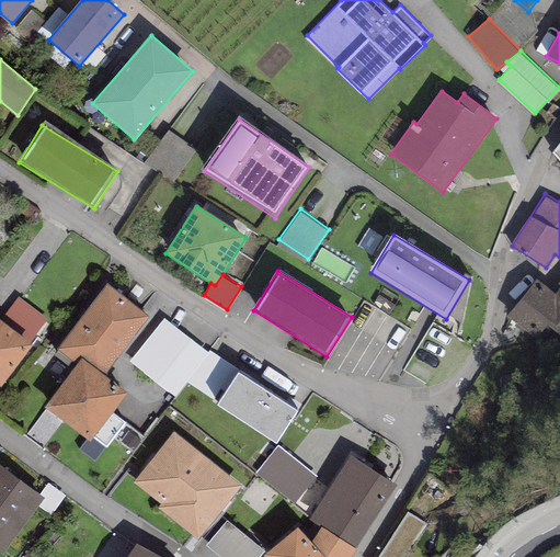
[(559,291),(537,274),(507,315),(528,329),(538,315),(559,330),(559,291)]
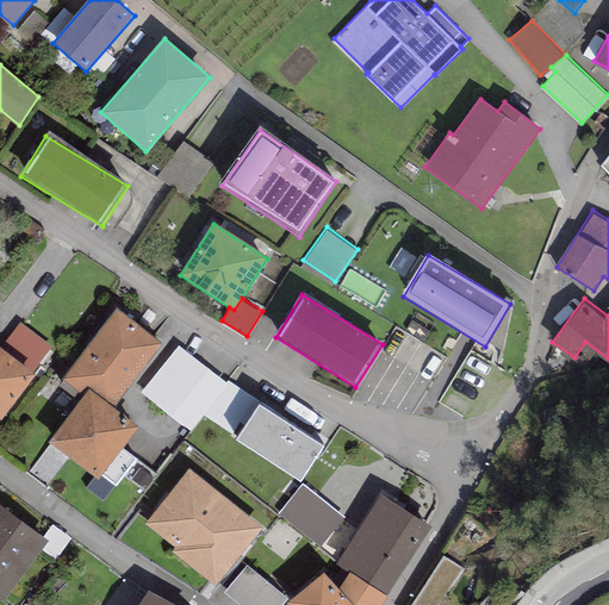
[(162,345),(116,310),(62,379),(84,395),(88,391),(112,409),(162,345)]
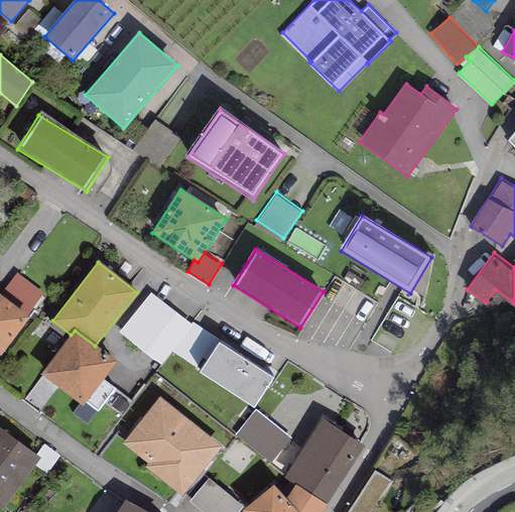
[(17,271),(0,291),(0,295),(25,315),(43,292),(17,271)]
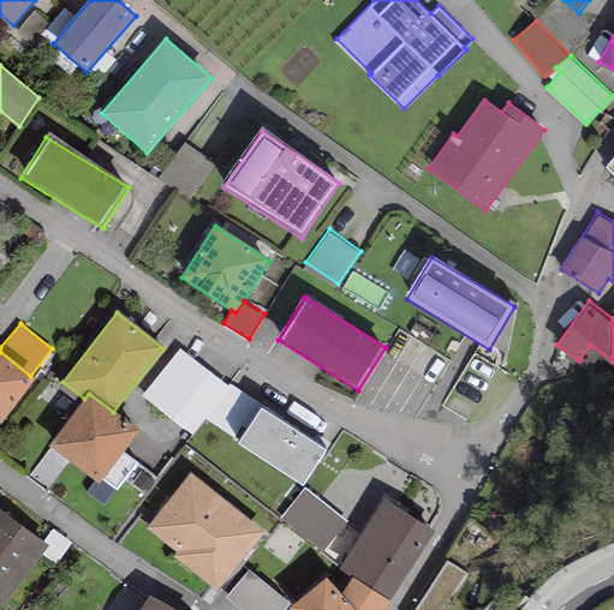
[(180,346),(143,393),(194,432),(231,384),(225,381),(180,346)]
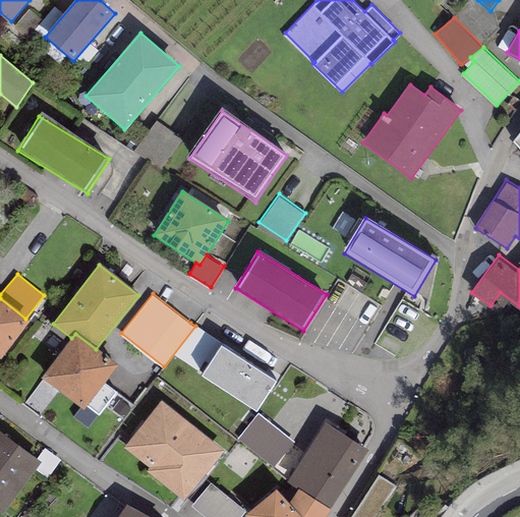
[(0,298),(0,357),(1,358),(30,322),(25,319),(0,298)]
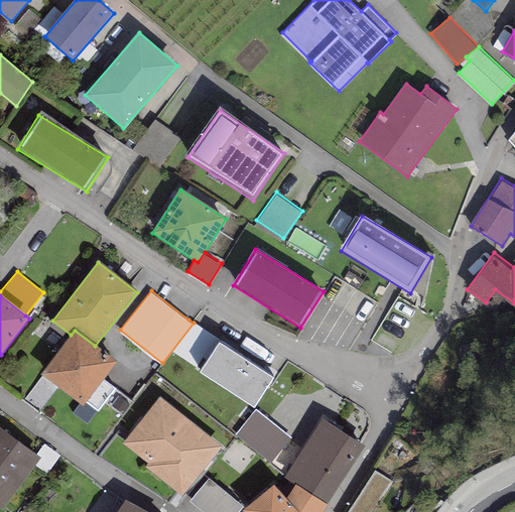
[(117,362),(95,346),(75,331),(71,335),(41,374),(84,405),(117,362)]
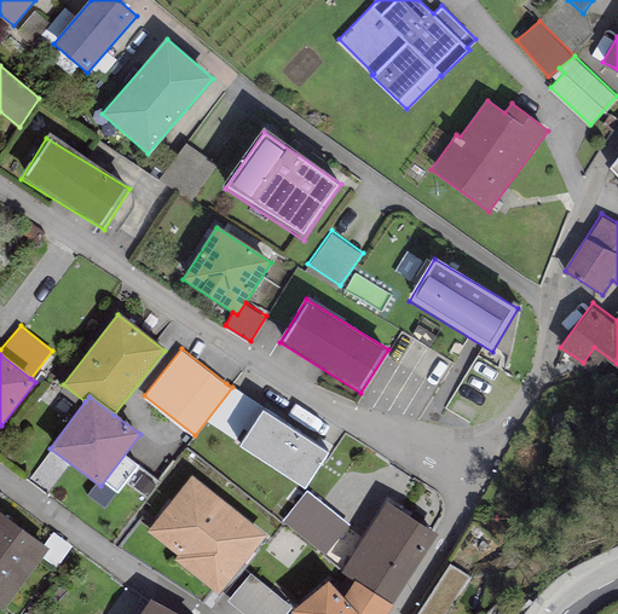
[(333,450),(267,407),(241,449),(306,491),(306,488),(333,450)]
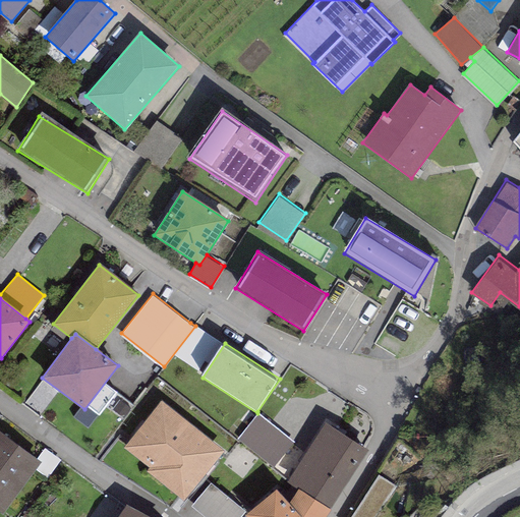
[(224,450),(161,400),(125,446),(151,466),(148,469),(185,499),(224,450)]
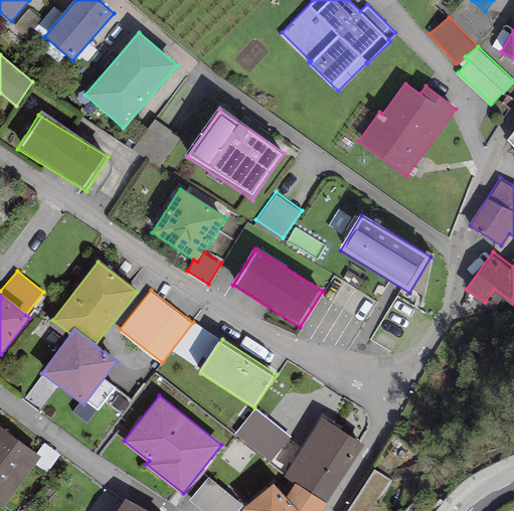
[(57,407),(46,399),(39,409),(50,417),(57,407)]
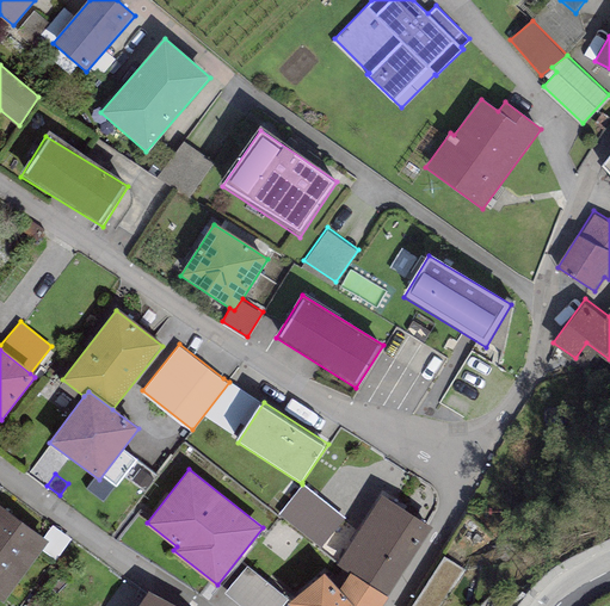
[(346,515),(302,482),(279,512),(322,545),(346,515)]
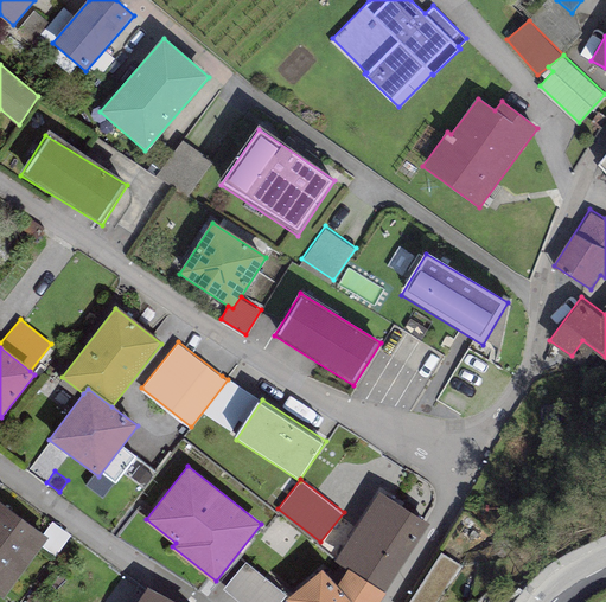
[(380,492),(336,562),(349,570),(386,593),(429,524),(380,492)]
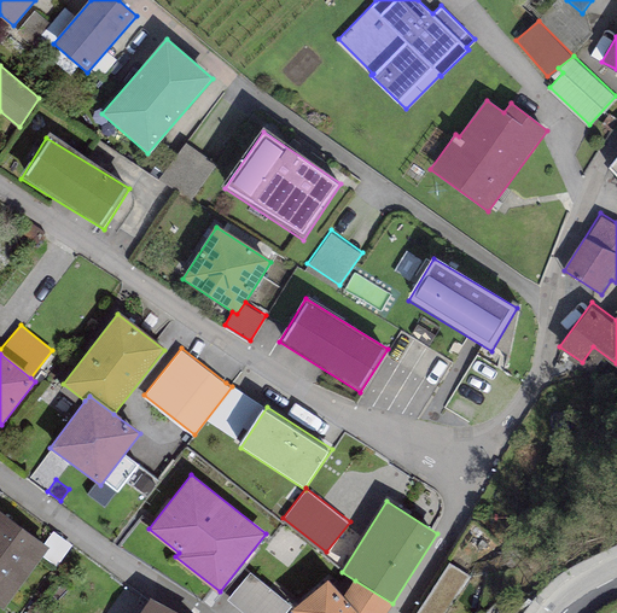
[(44,543),(0,509),(0,605),(5,608),(45,555),(51,548),(44,543)]
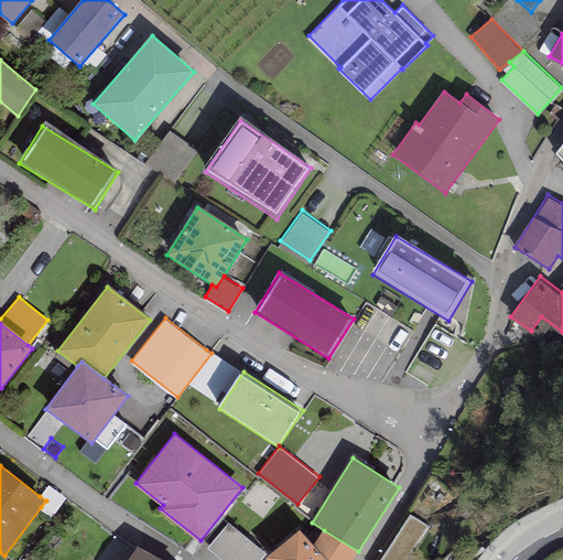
[(50,483),(40,496),(46,501),(41,507),(52,515),(66,496),(50,483)]
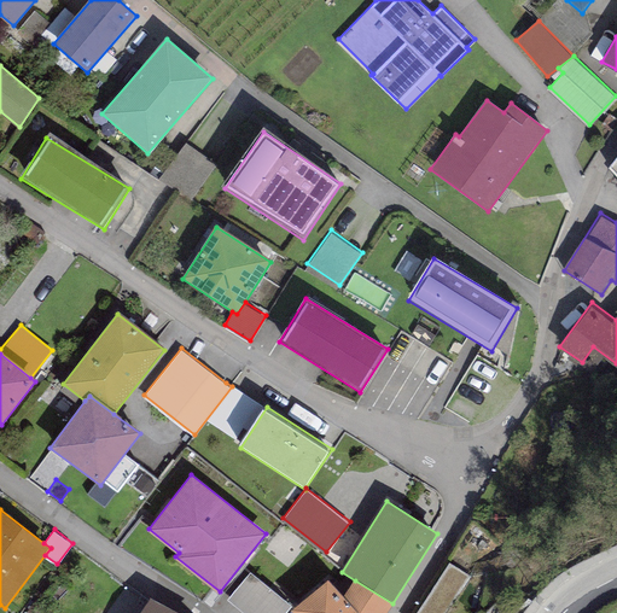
[(285,612),(292,605),(250,571),(228,597),(246,612),(285,612)]
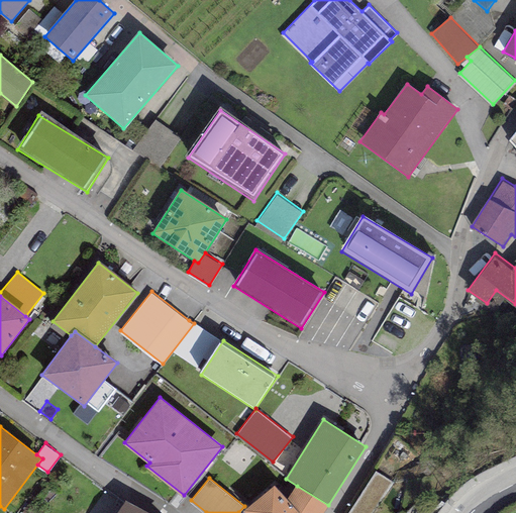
[(276,486),(245,512),(298,512),(288,500),(276,486)]
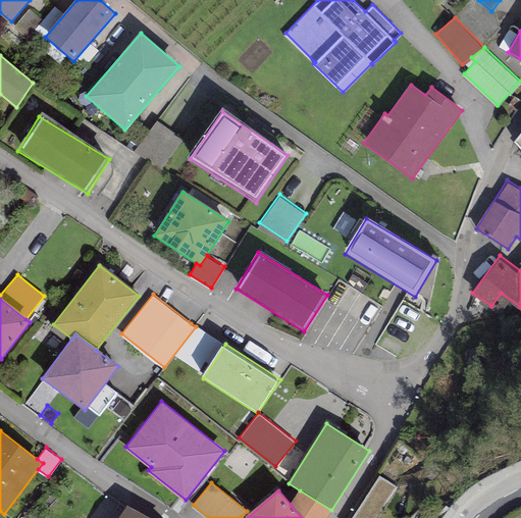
[(300,490),(291,505),(301,517),(325,517),(331,510),(300,490)]
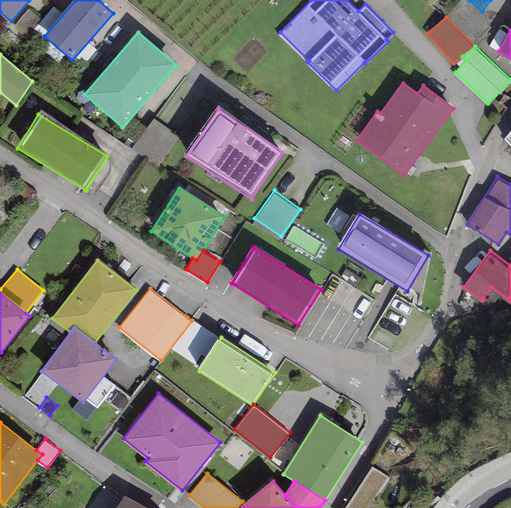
[(147,507),(126,497),(117,507),(147,507)]
